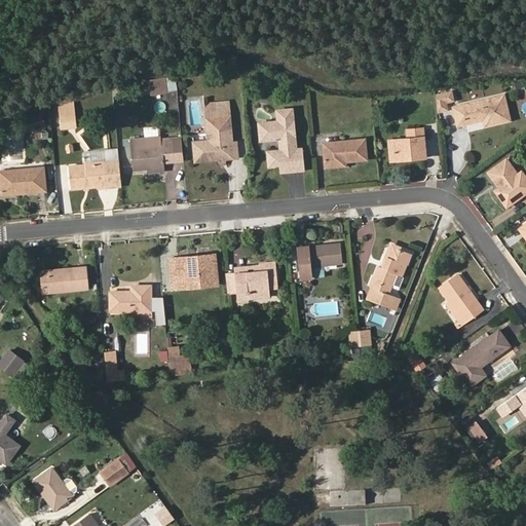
[(149,95),(176,90),(175,76),(163,77),(164,83),(148,85),(149,95)]
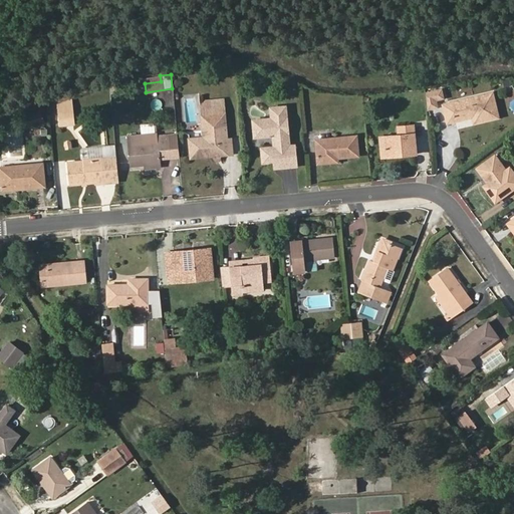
[(441,96),(439,88),(424,91),(426,107),(436,105),(434,98),(441,96)]
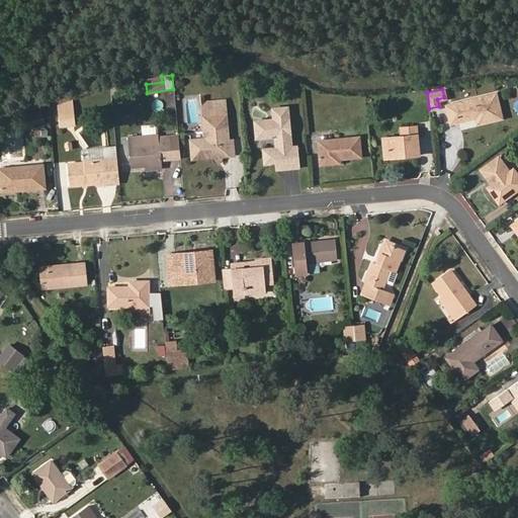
[(503,118),(497,91),(443,103),(447,124),(475,119),(476,124),(503,118)]
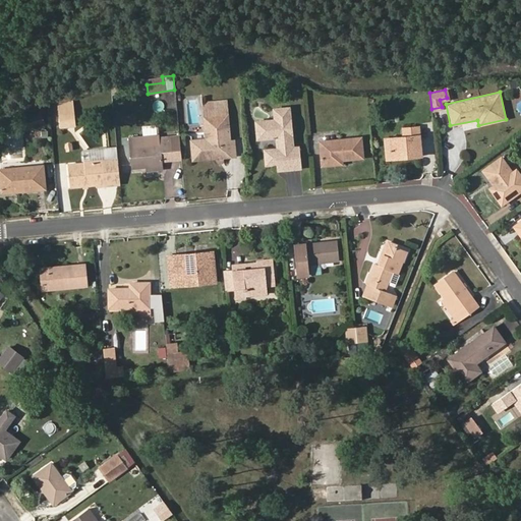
[(60,115),(73,113),(71,99),(59,104),(60,115)]
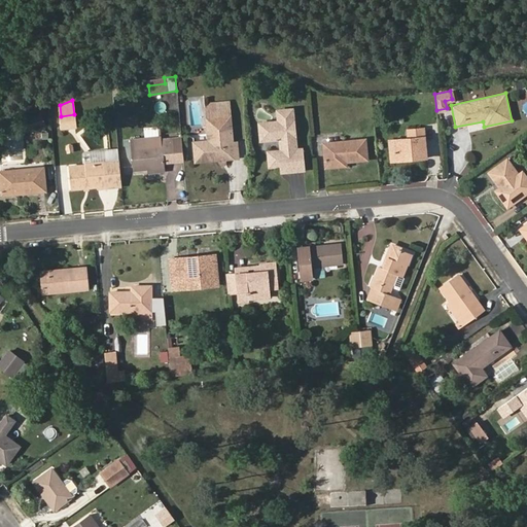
[(213,134),(207,140),(192,140),(195,160),(217,157),(224,157),(232,156),(230,141),(232,141),(229,106),(216,107),(216,101),(209,102),(213,134)]
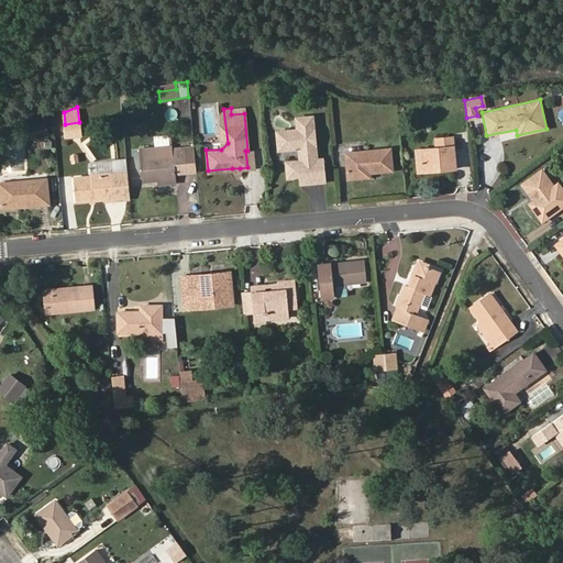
[(295,117),(297,129),(283,130),(285,147),(298,146),(299,159),(286,162),(287,176),(300,175),(299,168),(305,167),(307,181),(323,180),(321,157),(316,158),(311,116),(295,117)]
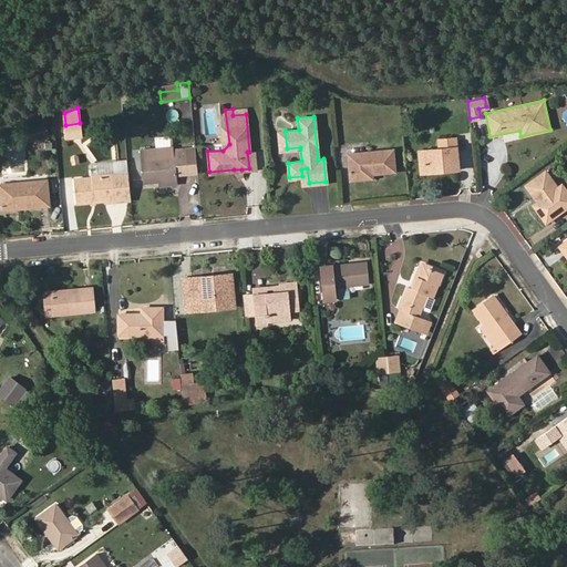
[(66,138),(81,137),(80,123),(65,125),(66,138)]
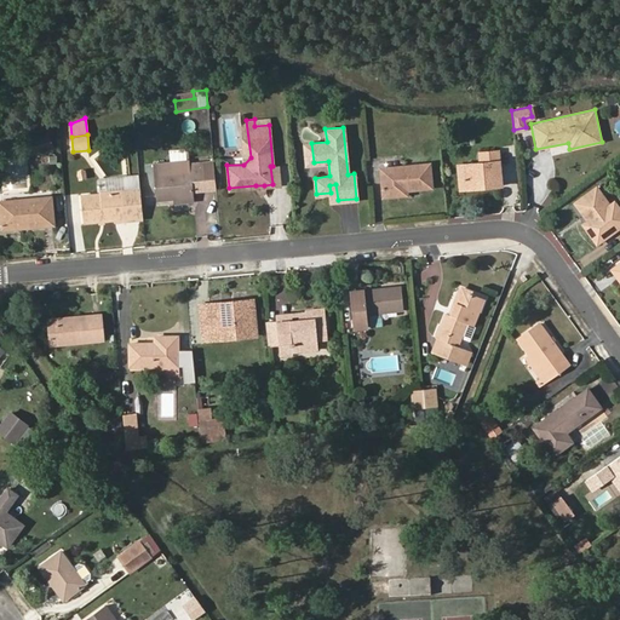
[(51,147),(46,136),(30,142),(34,153),(51,147)]
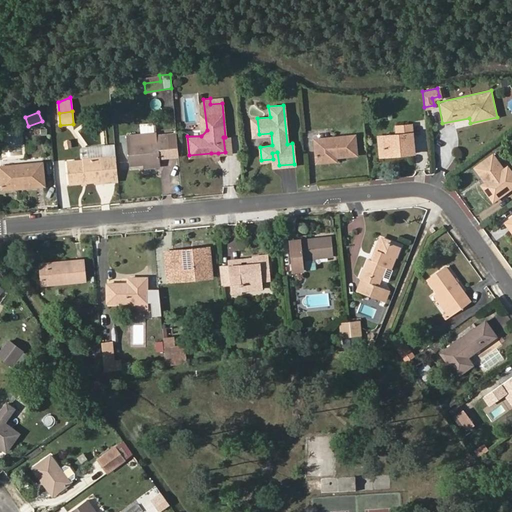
[(392,124),(393,131),(377,133),(379,157),(415,154),(412,123),(392,124)]
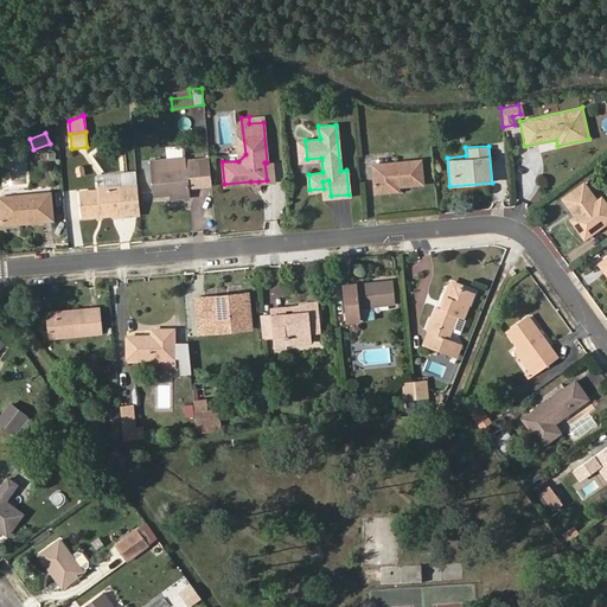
[(200,181),(210,181),(208,154),(198,155),(200,181)]
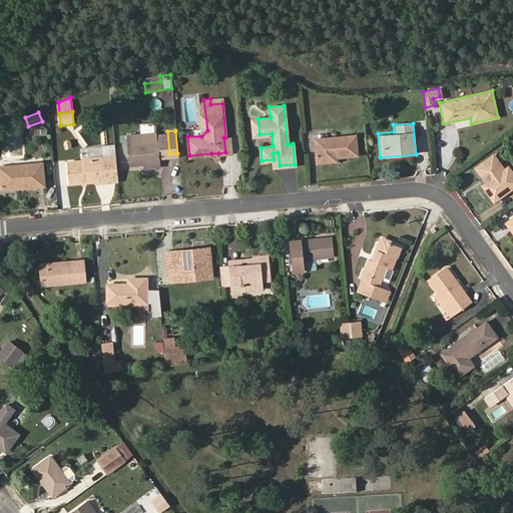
[(158,154),(169,153),(167,131),(156,132),(157,139),(140,140),(126,142),(128,163),(144,162),(159,160),(158,154)]
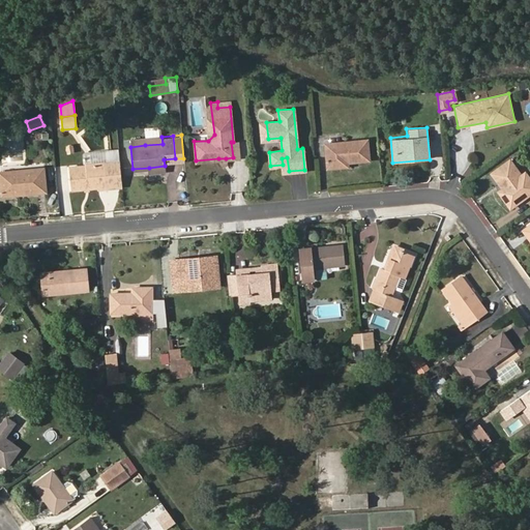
[(162,137),(144,138),(145,145),(163,144),(162,137)]
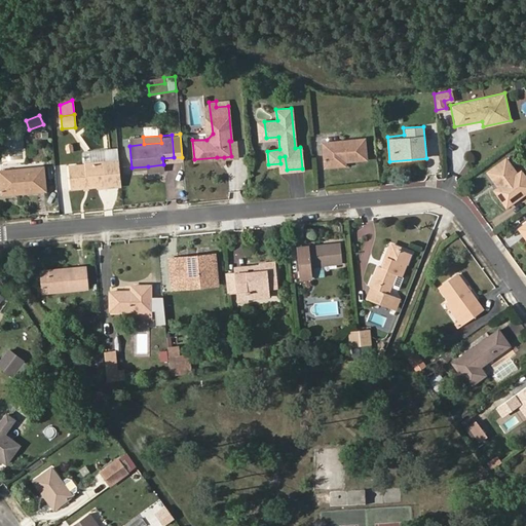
[(368,159),(366,138),(321,142),(323,168),(347,166),(347,162),(368,159)]
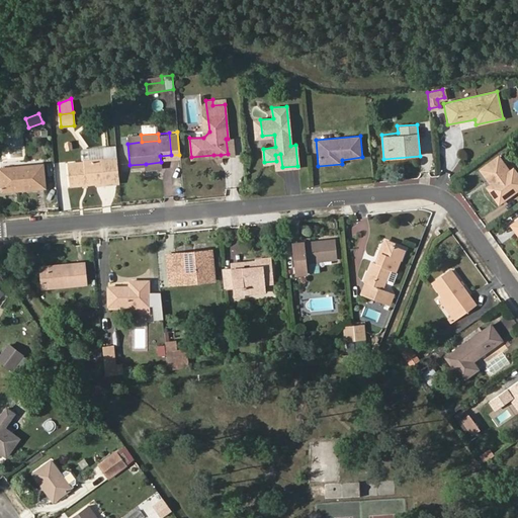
[(228,154),(234,154),(232,138),(228,139),(226,139),(228,154)]
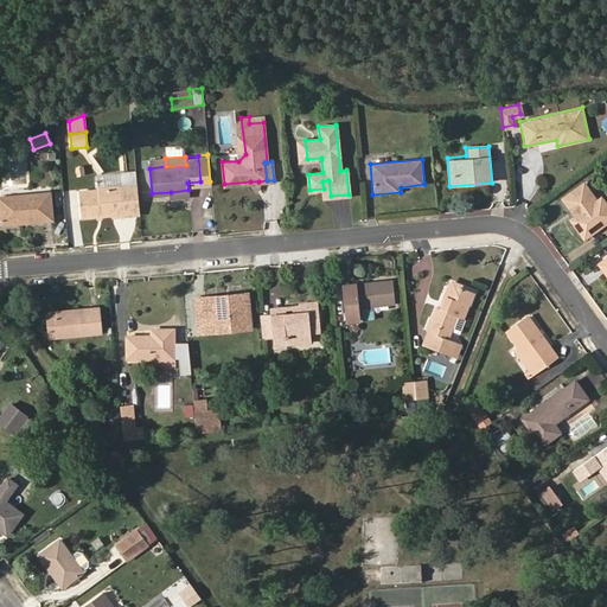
[(126,213),(140,212),(136,184),(122,186),(126,213)]
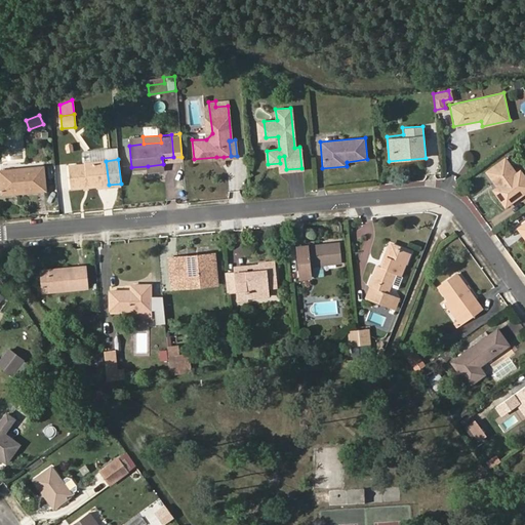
[(515,174),(505,160),(484,174),(495,189),(491,191),(502,207),(524,191),(524,180),(519,172),(515,174)]
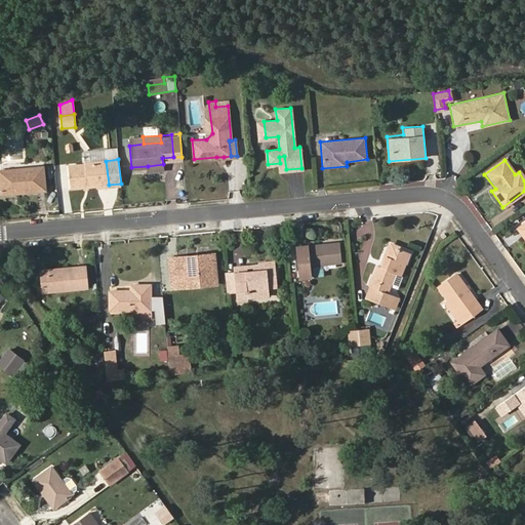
[(85,162),(85,164),(69,166),(71,189),(97,186),(107,185),(109,185),(106,161),(85,162)]
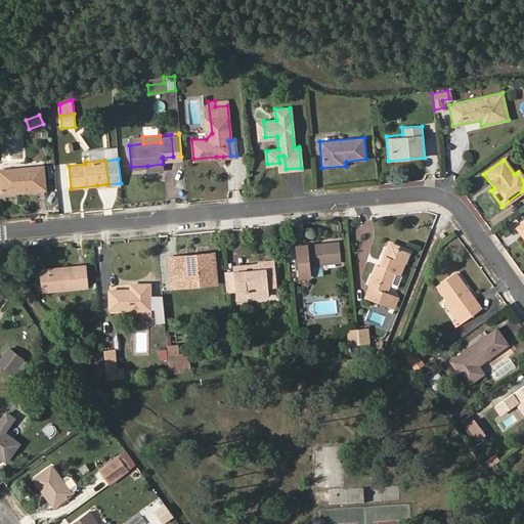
[(48,190),(45,163),(0,167),(0,178),(2,194),(48,190)]
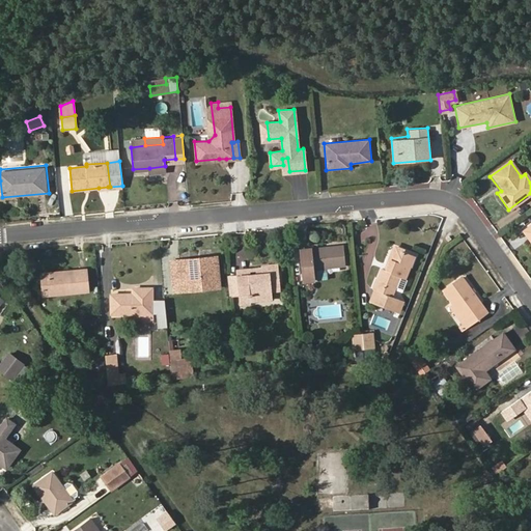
[(452,239),(459,233),(456,228),(449,233),(452,239)]
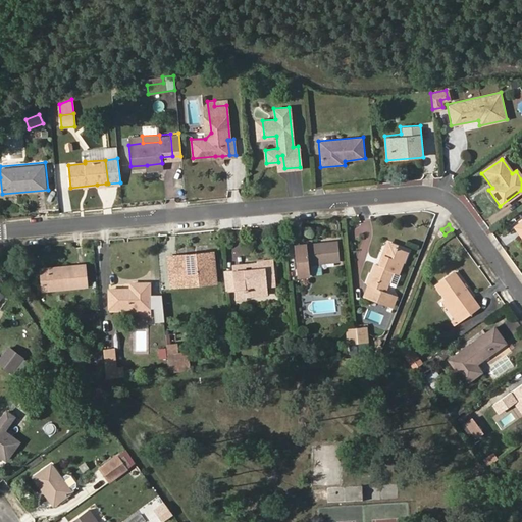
[(398,246),(399,243),(386,239),(377,261),(381,263),(388,246),(397,249),(398,246)]
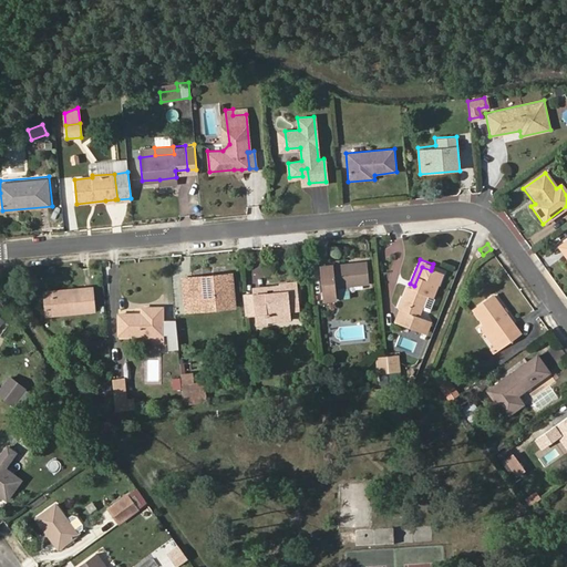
[(337,269),(336,264),(322,265),(326,299),(339,298),(338,286),(370,284),(368,260),(352,261),(353,267),(337,269)]
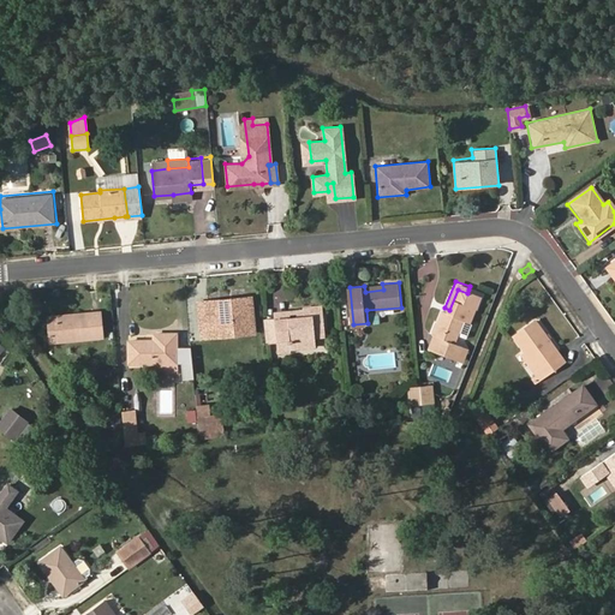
[(428,332),(435,334),(430,347),(463,359),(467,347),(455,341),(463,324),(466,327),(475,304),(478,294),(469,290),(467,293),(458,290),(449,310),(445,308),(441,306),(436,318),(434,317),(428,332)]
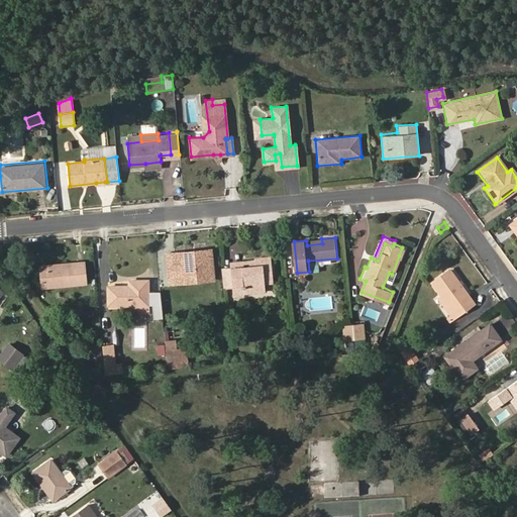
[(198,280),(211,279),(208,249),(193,251),(194,255),(182,257),(182,252),(175,253),(177,277),(198,275),(198,280)]
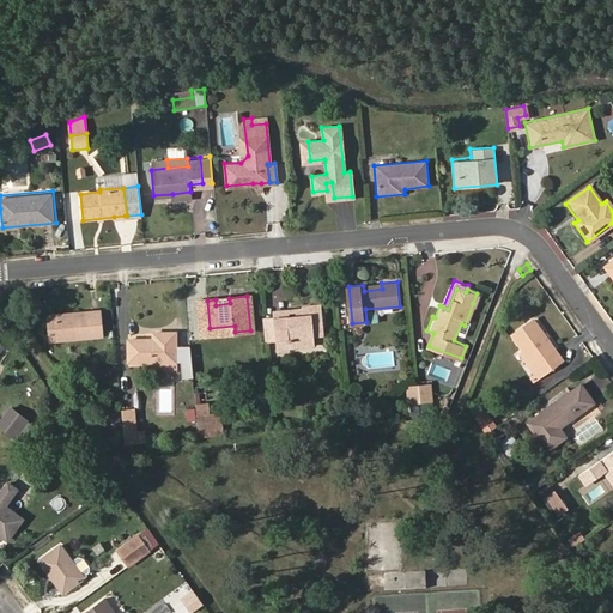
[(202,329),(210,328),(207,301),(200,301),(202,329)]
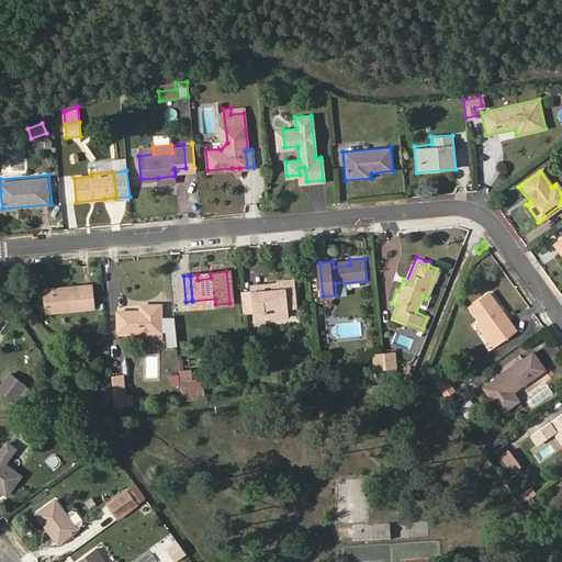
[(273,278),(273,282),(254,283),(256,312),(262,312),(263,318),(287,316),(285,310),(296,308),(294,277),(273,278)]
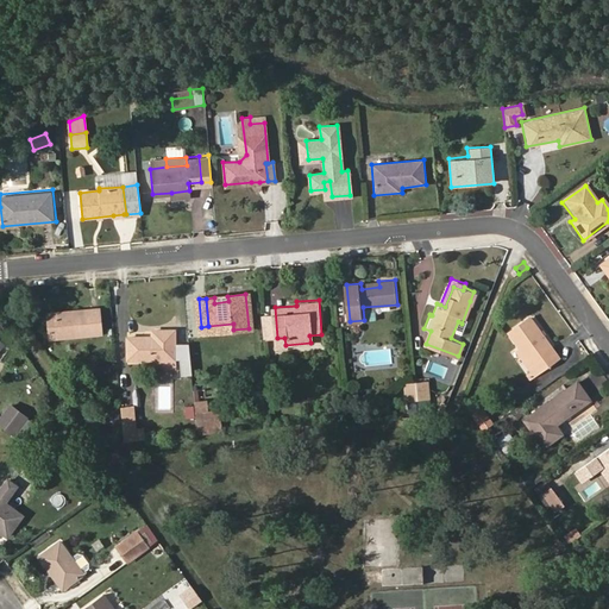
[(104,333),(101,307),(46,311),(46,316),(55,315),(56,326),(49,326),(50,337),(104,333)]
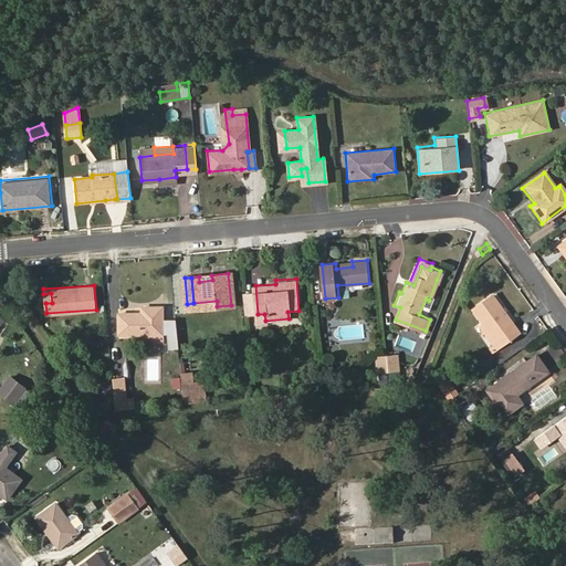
[(520,331),(492,294),(473,308),(484,323),(492,333),(494,329),(503,342),(520,331)]
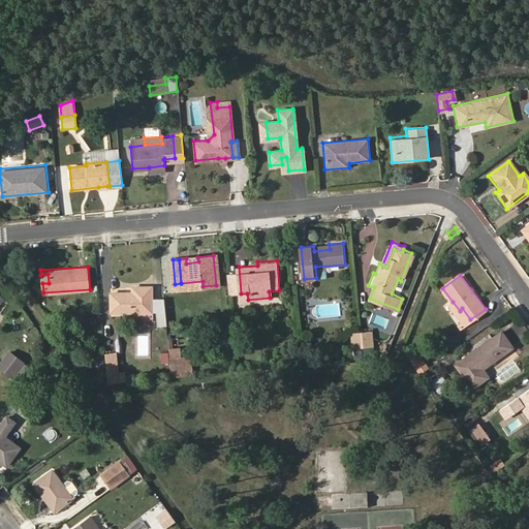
[(132,285),(132,291),(110,292),(111,313),(133,312),(134,319),(154,318),(151,284),(132,285)]
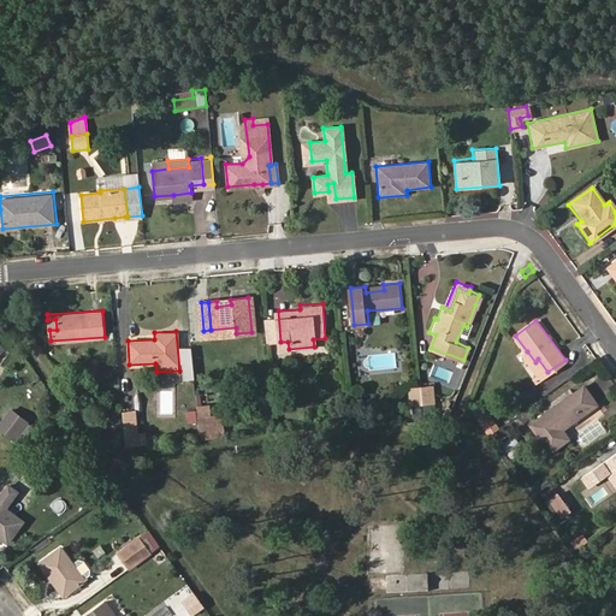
[(540,379),(548,372),(538,359),(535,362),(527,351),(521,355),(540,379)]
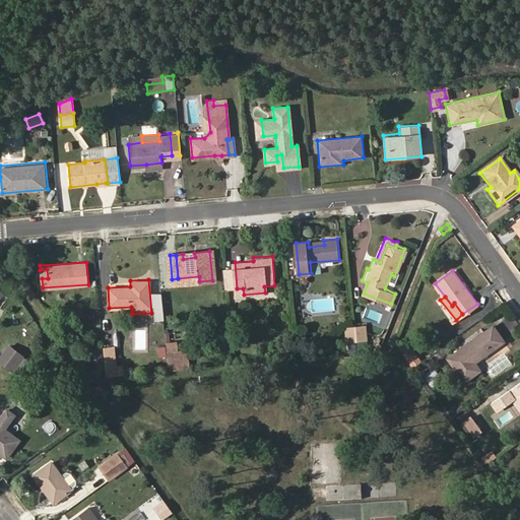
[(366,315),(381,321),(387,307),(378,304),(376,307),(370,304),(366,315)]
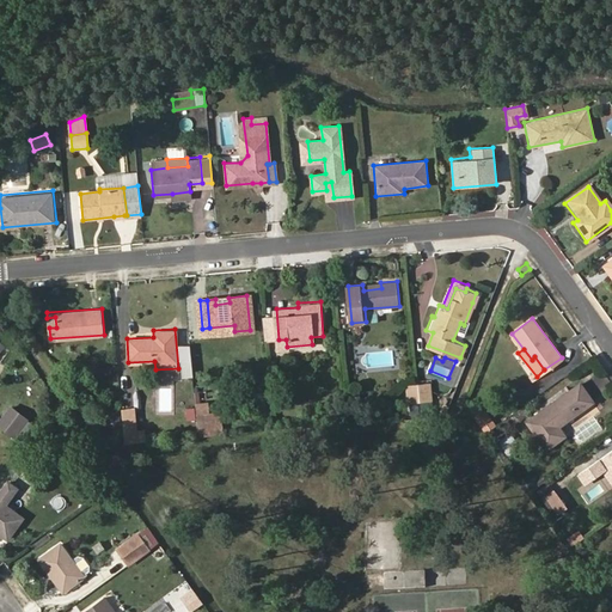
[(177,380),(177,369),(163,369),(163,380),(177,380)]
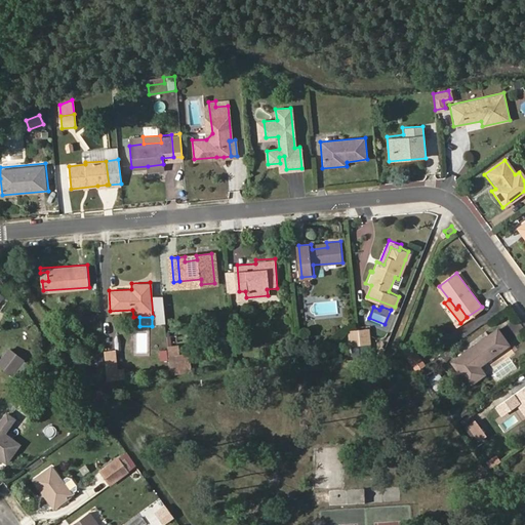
[(372,344),(370,327),(359,328),(360,345),(372,344)]
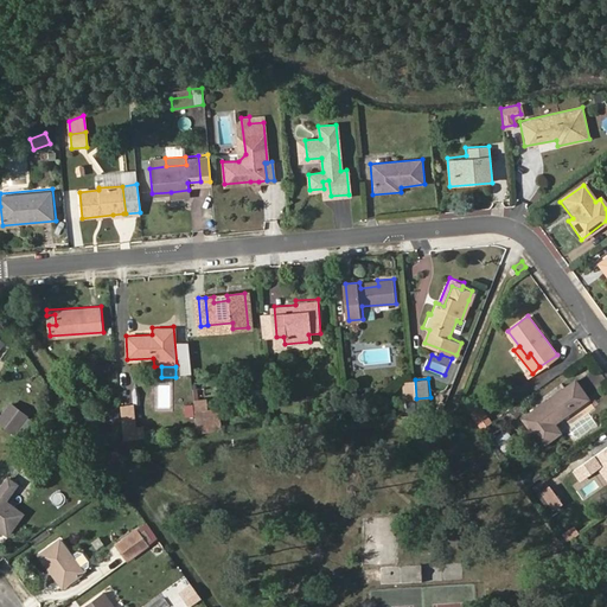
[(404,400),(416,398),(415,379),(402,381),(404,400)]
